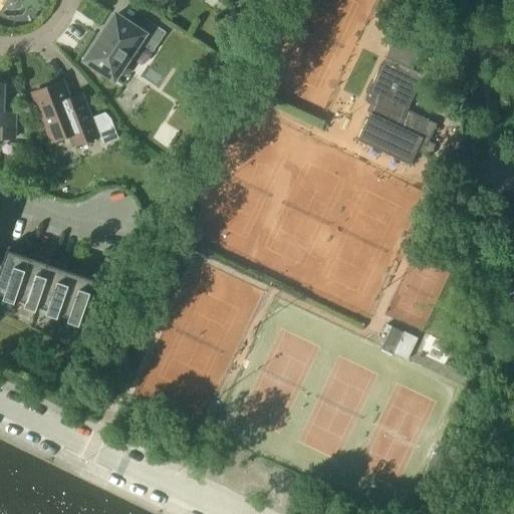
[(116,14),(86,59),(114,78),(139,42),(154,51),(166,32),(145,18),(139,27),(116,14)]
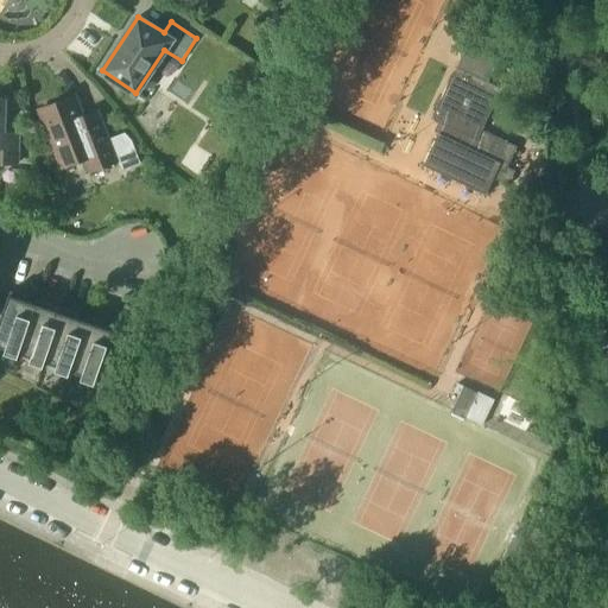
[(466,67),(487,76),(492,67),(488,65),(499,42),(476,31),(464,56),(469,58),(466,67)]
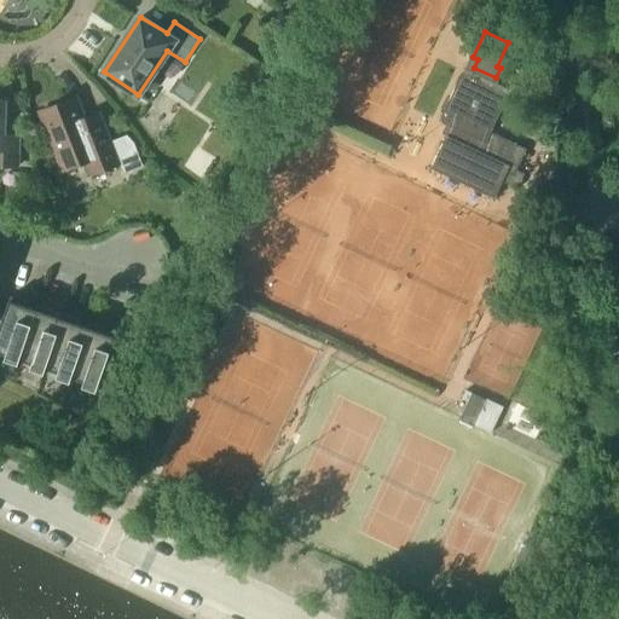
[(429,167),(455,179),(493,197),(502,180),(518,187),(525,173),(516,169),(526,148),(491,132),(507,98),(512,87),(468,65),(462,77),(462,76),(439,121),(445,125),(440,133),(445,136),(429,167)]
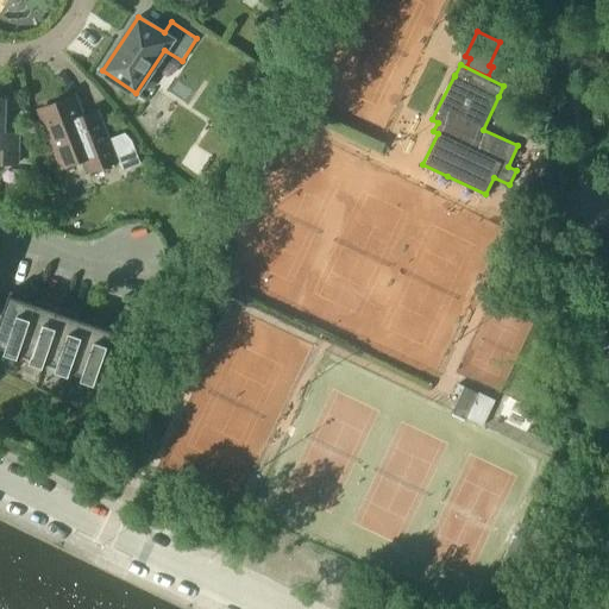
[(85,158),(89,171),(118,161),(124,174),(143,165),(133,142),(127,135),(111,140),(99,111),(96,111),(100,118),(89,121),(88,119),(83,118),(75,95),(39,110),(62,168),(85,158)]
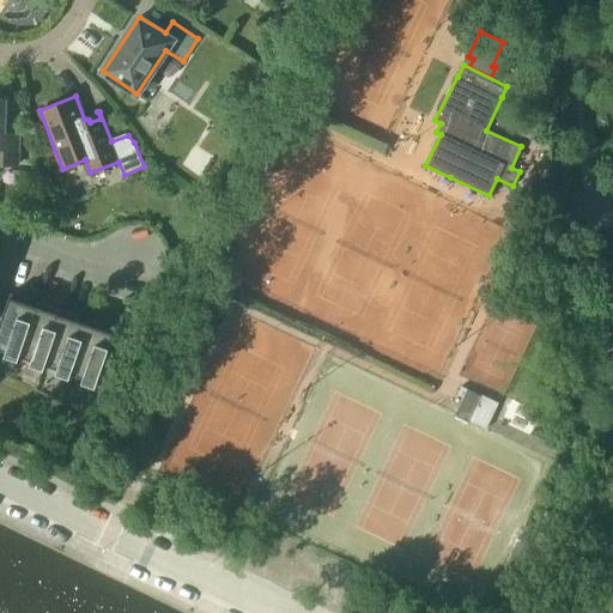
[(0,164),(18,164),(18,134),(5,133),(6,99),(0,98),(0,164)]
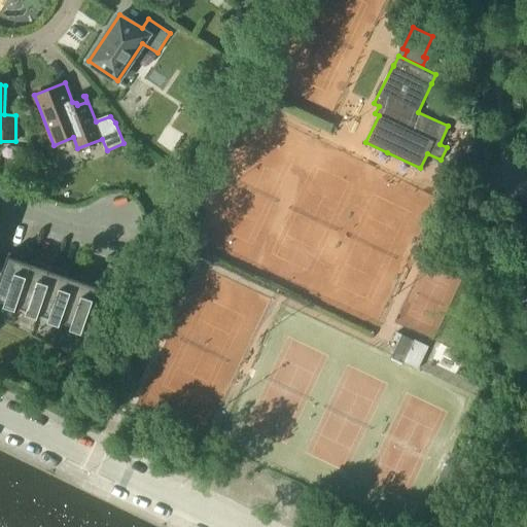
[(27,190),(36,180),(27,171),(16,181),(27,190)]
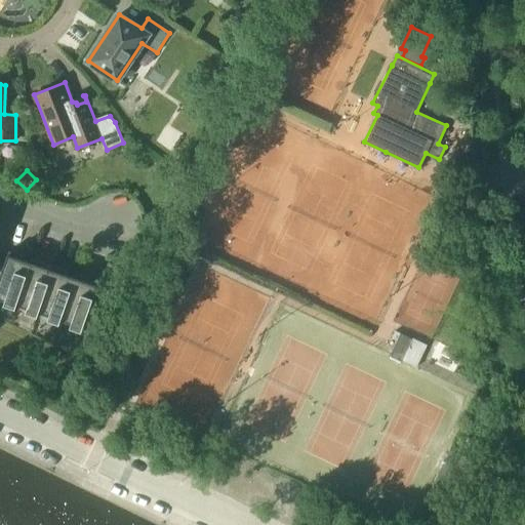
[(25,255),(9,250),(3,270),(1,275),(0,277),(0,297),(8,300),(9,298),(16,300),(31,261),(24,258),(25,255)]
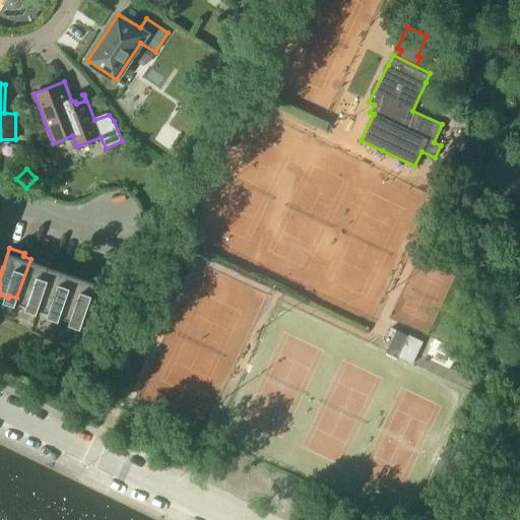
[(16,298),(15,301),(29,306),(30,303),(39,305),(52,266),(45,264),(47,260),(31,255),(30,259),(16,298)]
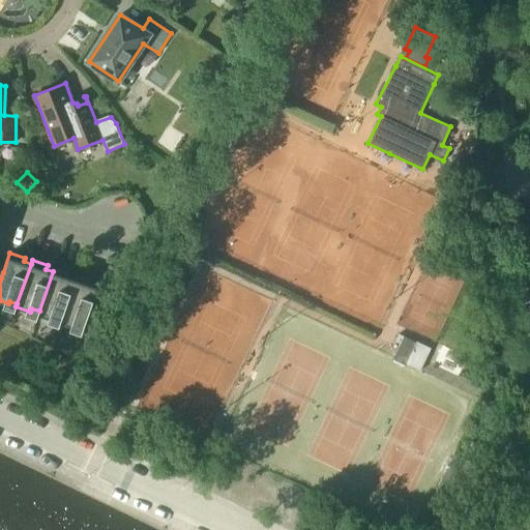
[(54,268),(53,271),(39,311),(38,314),(53,319),(54,316),(62,319),(76,278),(68,276),(69,273),(54,268)]
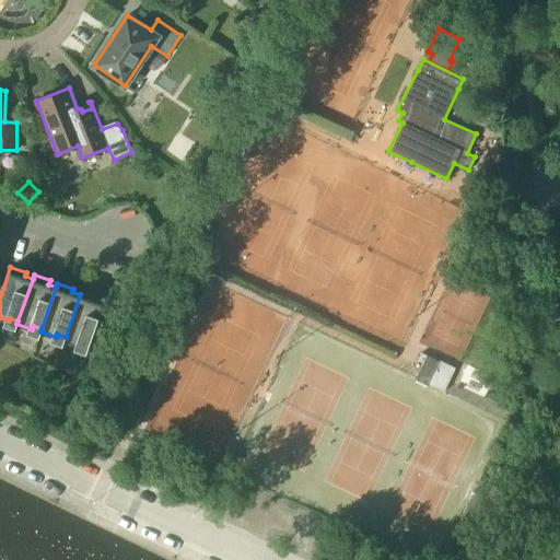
[(129,289),(117,284),(113,296),(125,301),(129,289)]
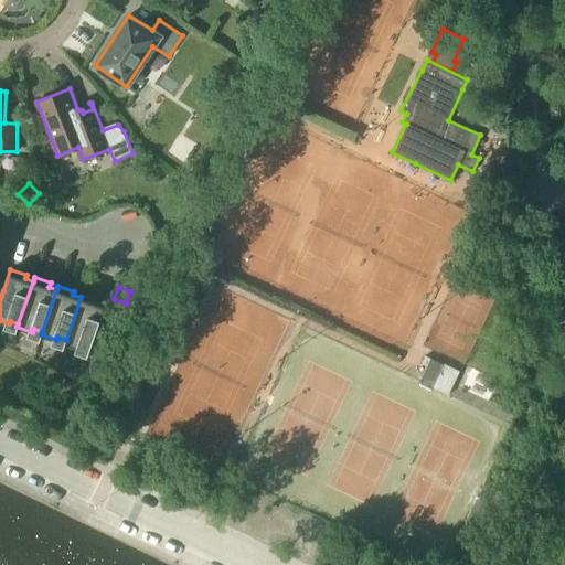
[(81,297),(66,340),(65,343),(80,348),(81,345),(89,348),(88,351),(91,352),(106,306),(97,304),(98,299),(82,294),(81,297)]
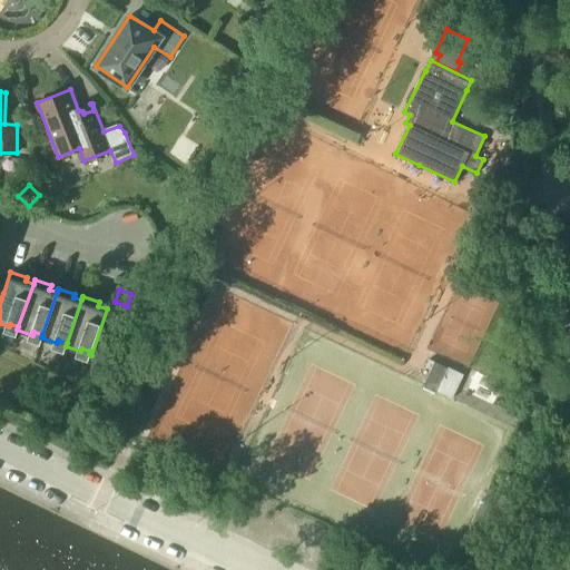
[(446,367),(434,361),(429,359),(424,367),(430,370),(422,386),(434,392),(446,367)]
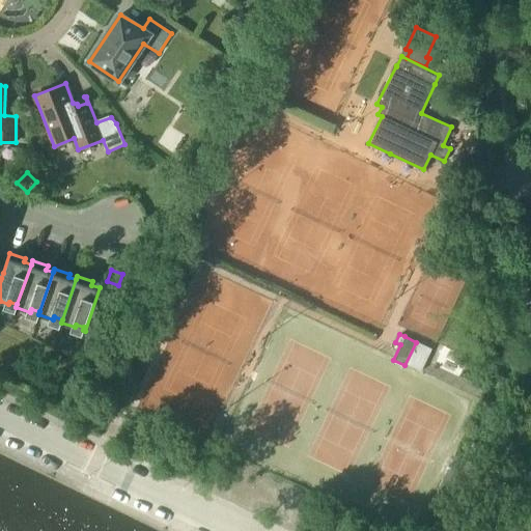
[(431,350),(416,342),(404,365),(420,373),(431,350)]
